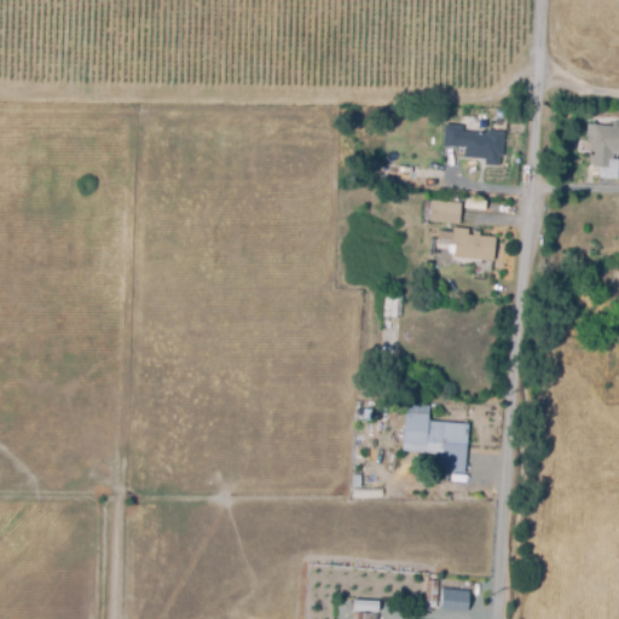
[(618,177),(605,177),(605,171),(595,171),(595,166),(593,166),(593,156),(590,156),(590,145),(594,145),(594,140),(590,140),(590,127),(606,127),(606,122),(609,122),(609,117),(617,117),(617,126),(618,126),(618,177)]
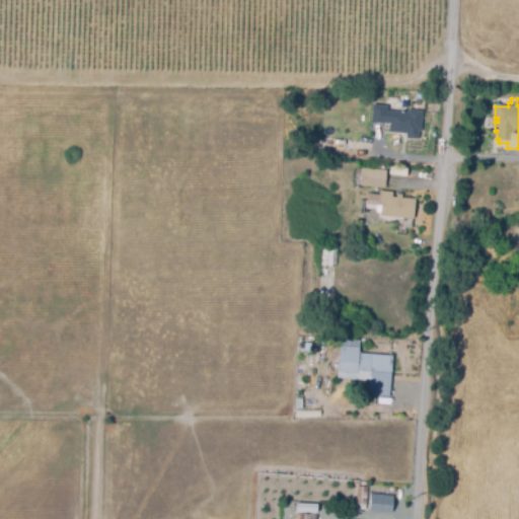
[(419,138),(408,138),(408,133),(389,132),(390,123),(383,123),(372,122),(373,104),(388,105),(388,110),(409,112),(409,109),(424,110),(423,130),(420,130),(419,138)]
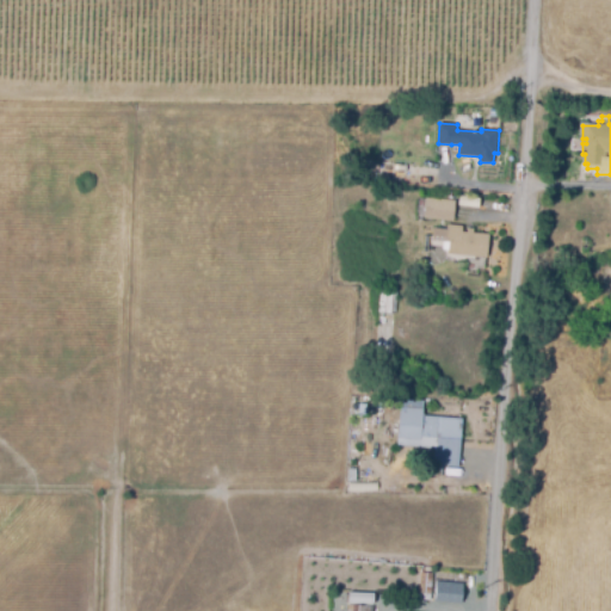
[(479,197),(479,205),(456,203),(457,196),(479,197)]
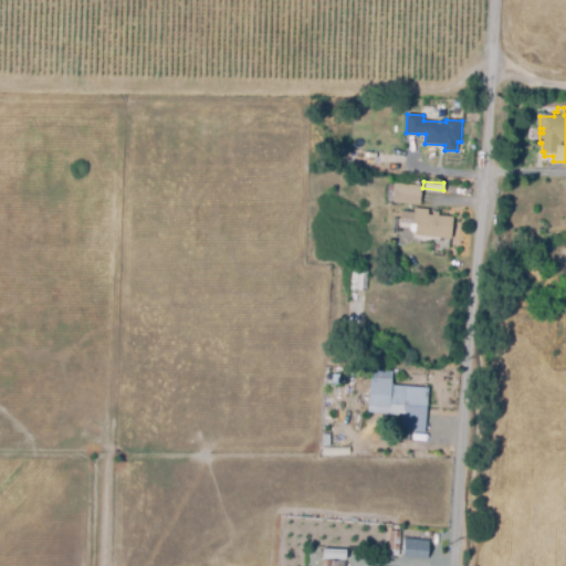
[(421,202),(398,201),(399,184),(422,186),(421,202)]
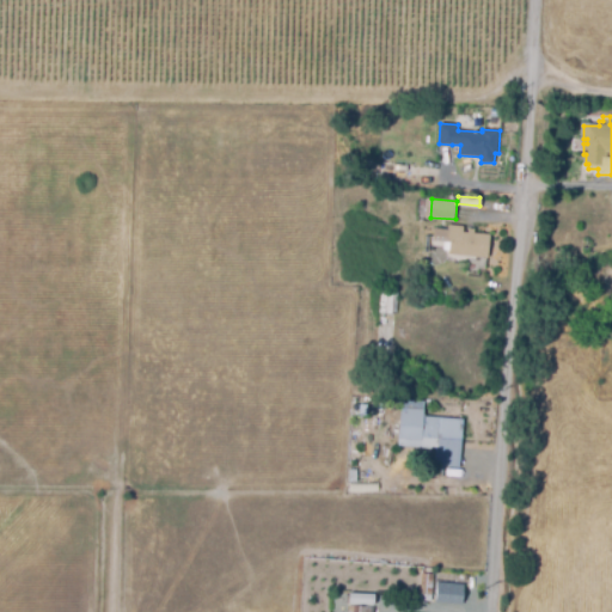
[(491,255),(453,254),(454,242),(438,240),(438,230),(453,230),(453,225),(466,226),(466,232),(472,232),(472,228),(477,228),(477,232),(491,233),(491,255)]
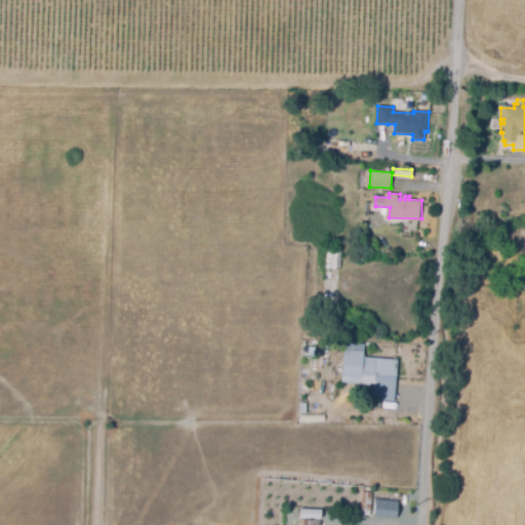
[(339,268),(328,267),(328,249),(339,249),(339,268)]
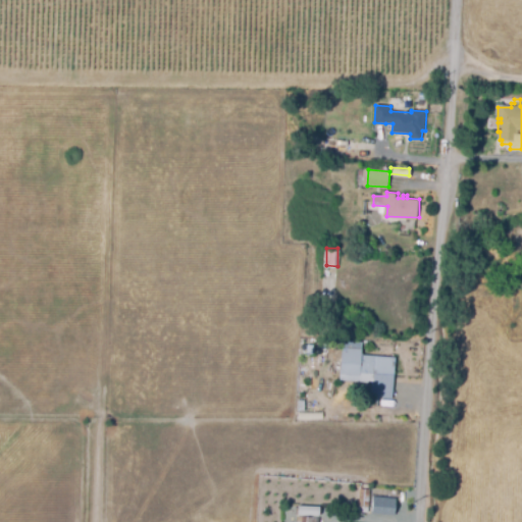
[(389,397),(369,395),(370,381),(336,378),(338,347),(359,348),(358,355),(393,357),(389,397)]
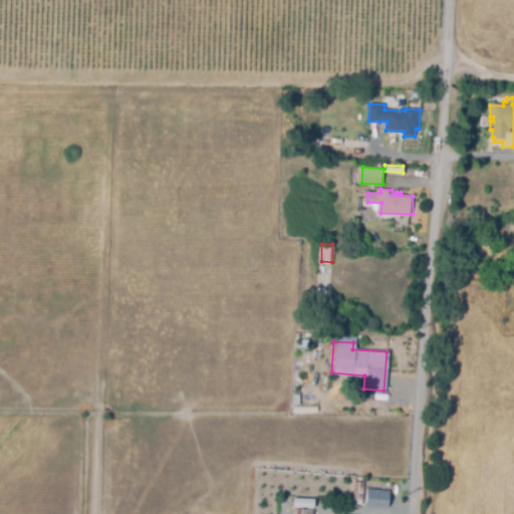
[(364,488),(388,490),(386,506),(363,505),(364,488)]
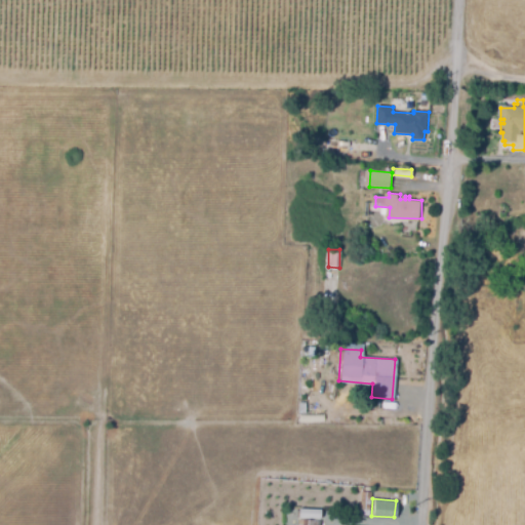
[(317,524),(318,519),(319,510),(297,509),(296,524),(317,524)]
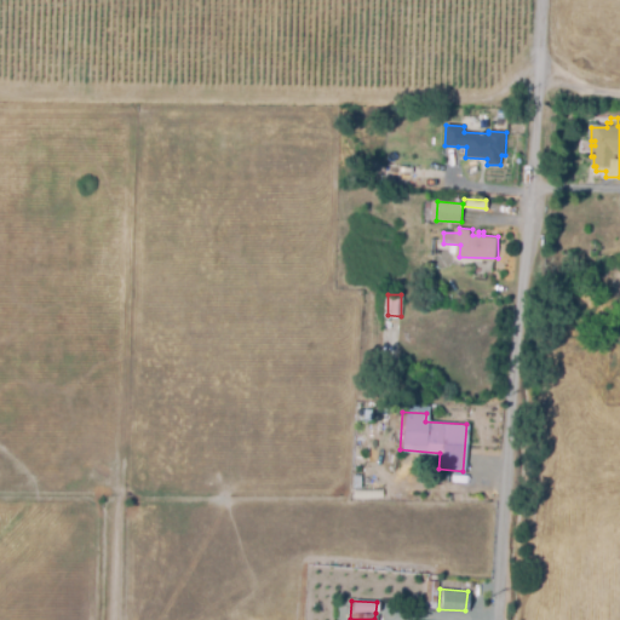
All buildings are outlined.
